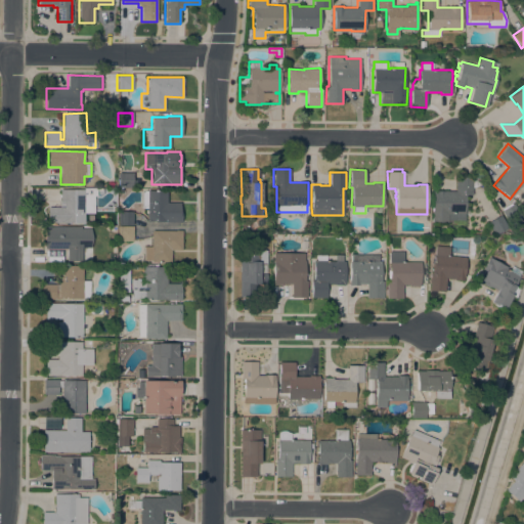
[(133,173),(133,187),(119,187),(119,173),(133,173)]
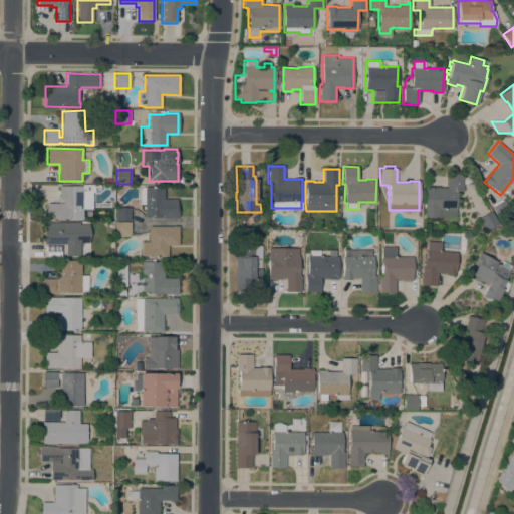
[(463,191),(456,191),(456,216),(439,216),(439,218),(424,218),(424,187),(447,187),(447,174),(462,174),(467,171),(472,180),(466,184),(463,184),(463,191)]
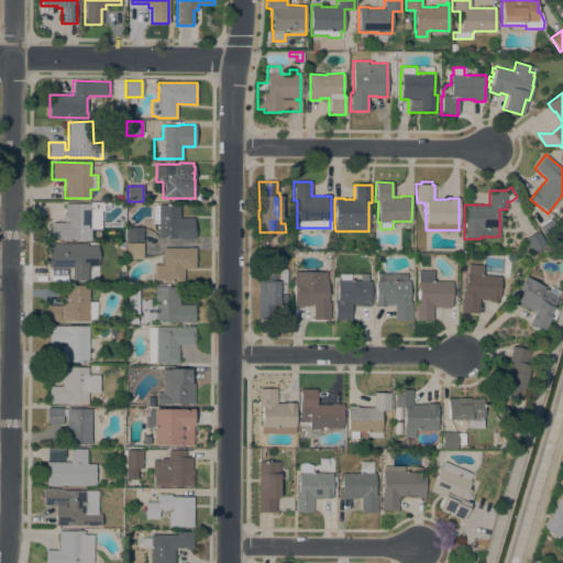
[(52,222),(65,222),(65,203),(90,203),(90,202),(103,202),(103,210),(101,210),(101,229),(91,229),(90,240),(61,239),(61,241),(53,241),(54,239),(51,239),(52,222)]
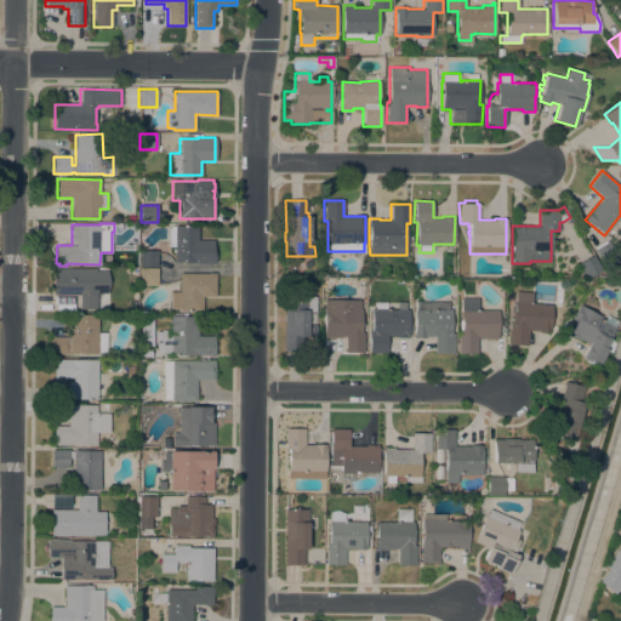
[(195,263),(195,262),(174,262),(175,246),(167,246),(167,227),(175,227),(175,226),(198,226),(198,240),(215,240),(215,263),(195,263)]
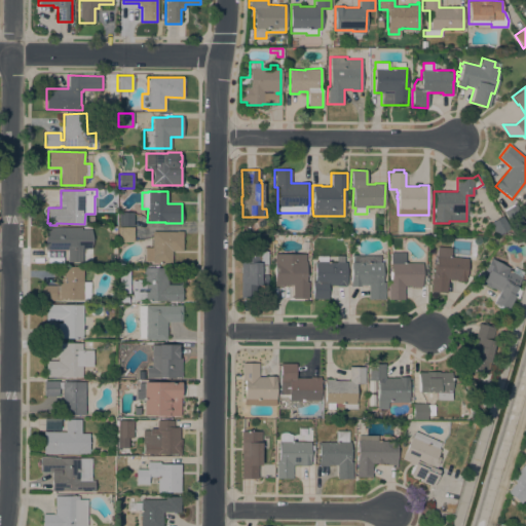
[(518,202),(524,214),(510,222),(503,211),(518,202)]
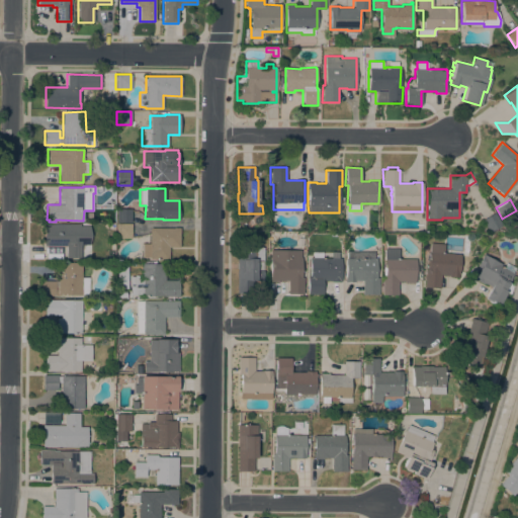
[(116,208),(131,208),(131,223),(116,223),(116,208)]
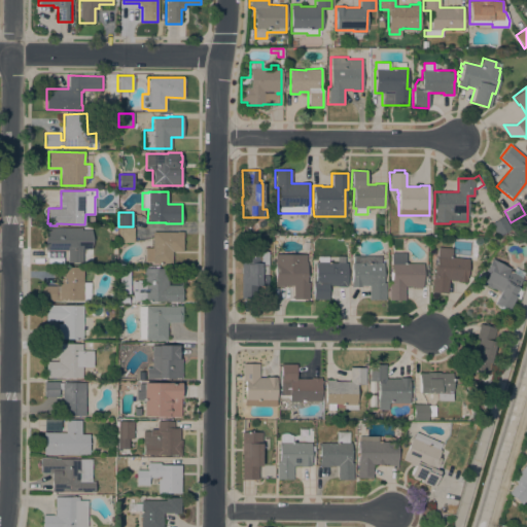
[(510,230),(496,237),(489,223),(502,216),(510,230)]
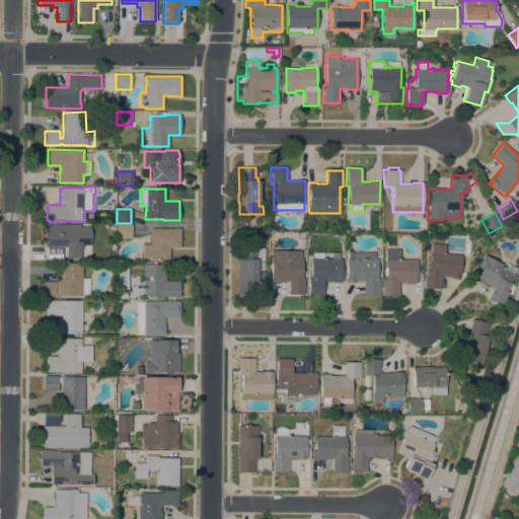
[(80,258),(66,258),(66,246),(44,245),(45,224),(79,225),(83,235),(80,243),(80,258)]
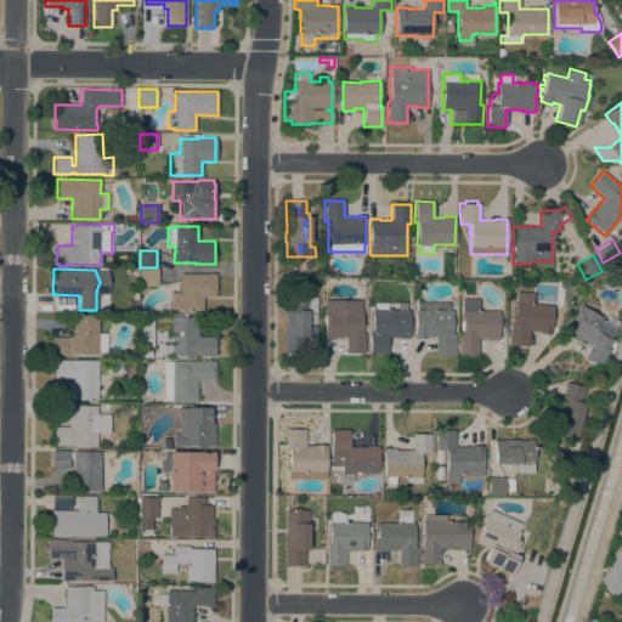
[(157,270),(157,286),(139,286),(140,270),(157,270)]
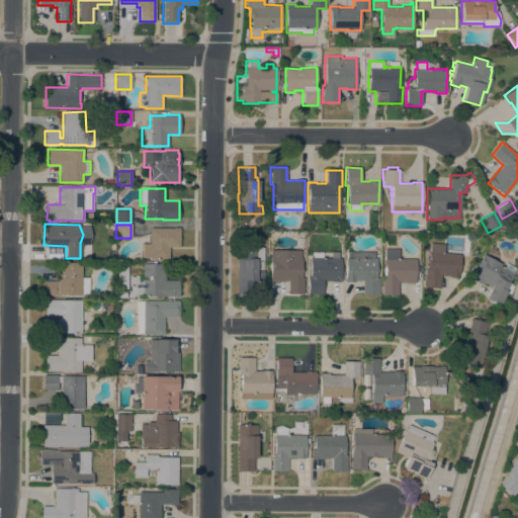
[(179,248),(169,247),(169,260),(164,260),(164,259),(150,259),(150,257),(142,257),(142,243),(150,244),(150,229),(150,228),(173,228),(180,228),(179,248)]
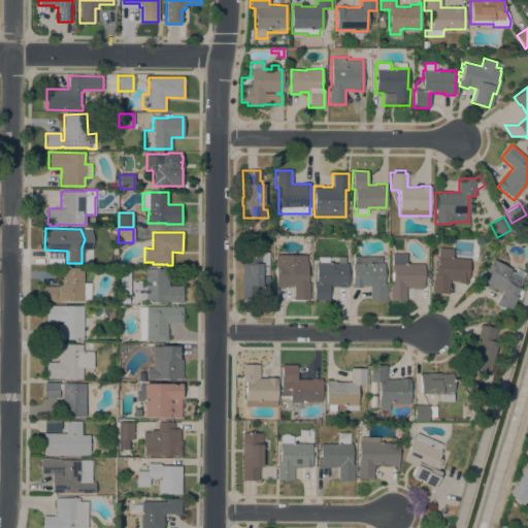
[(469,259),(467,276),(466,276),(465,283),(457,282),(457,281),(450,279),(448,294),(432,292),(434,275),(435,276),(438,246),(453,249),(452,257),(469,259)]
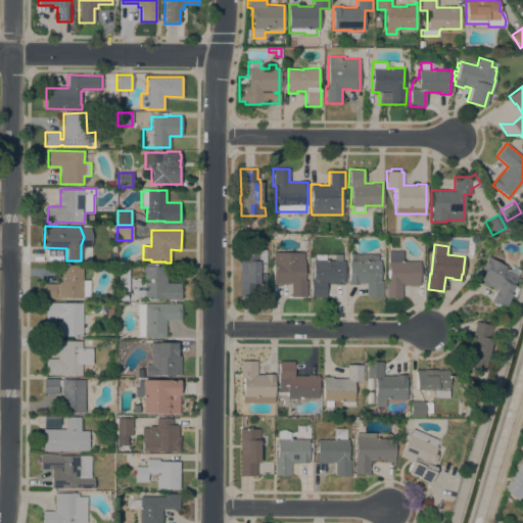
[(239,249),(266,249),(266,283),(255,283),(255,296),(239,296),(239,249)]
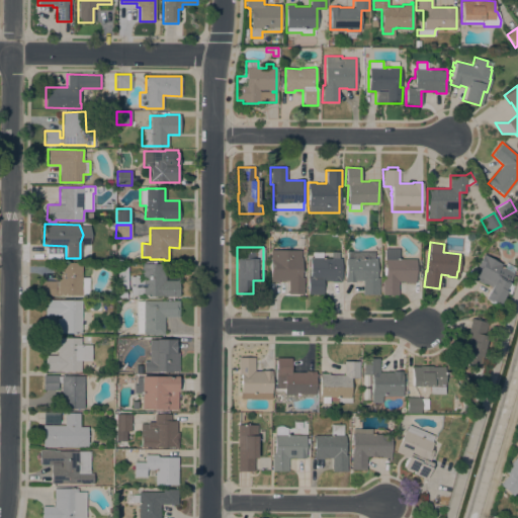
[(382,294),(382,291),(380,291),(380,285),(382,285),(381,273),(383,273),(383,267),(384,267),(384,249),(397,249),(397,259),(415,259),(416,282),(407,282),(407,281),(398,281),(398,294),(382,294)]
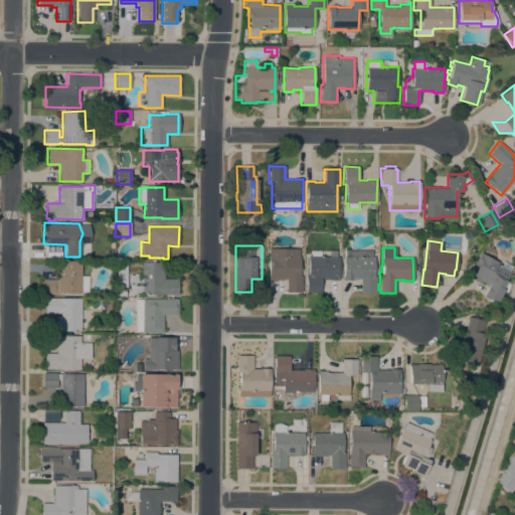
[(300,248),(299,276),(302,276),(302,293),(286,293),(287,279),(278,279),(278,280),(268,280),(269,248),(300,248)]
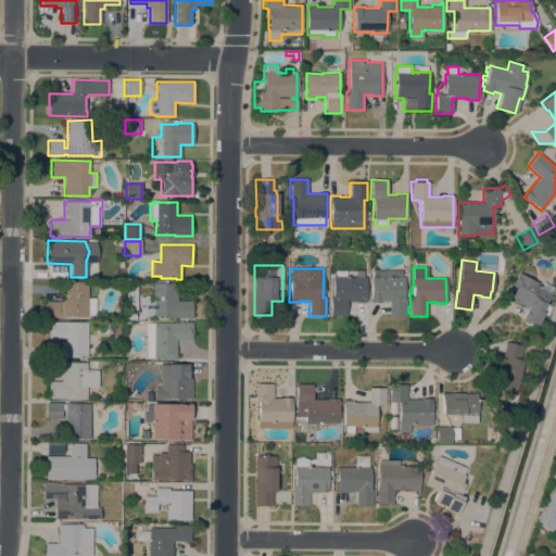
[(366,277),(366,302),(355,302),(355,301),(346,300),(346,316),(330,316),(330,298),(332,298),(332,276),(336,276),(336,269),(345,269),(345,277),(355,277),(355,269),(363,269),(363,277),(366,277)]
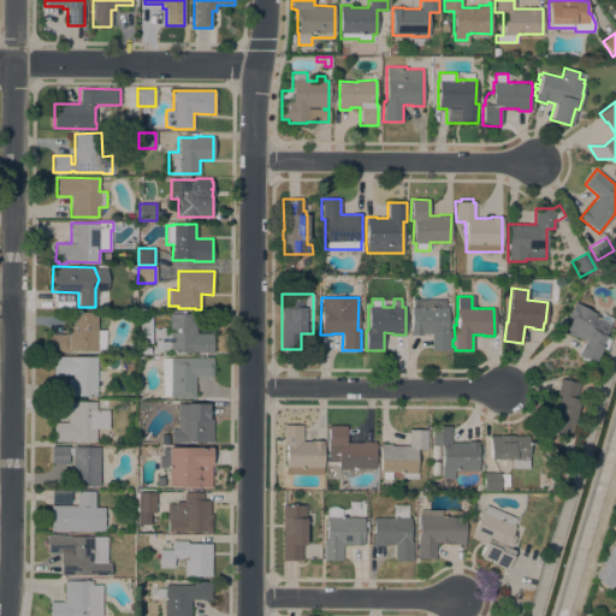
[(450,350),(431,350),(431,333),(421,333),(421,335),(410,335),(410,307),(413,307),(413,300),(445,300),(445,307),(448,307),(448,330),(450,330),(450,350)]
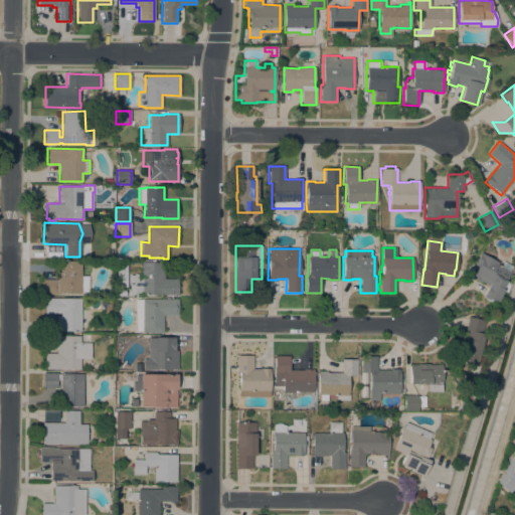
[(506,281),(509,283),(506,293),(503,291),(495,305),(481,297),(488,285),(481,281),(480,283),(472,278),(478,267),(474,265),(481,252),(499,263),(497,266),(499,267),(500,266),(511,272),(506,281)]
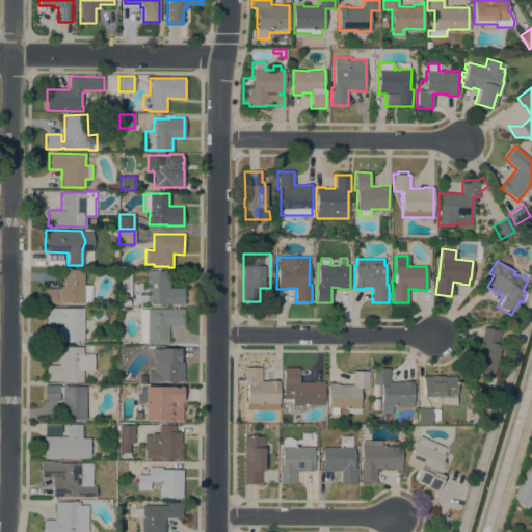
[(60,289),(60,269),(84,269),(84,285),(91,285),(91,301),(84,301),(84,303),(60,302),(60,303),(42,303),(42,289),(60,289)]
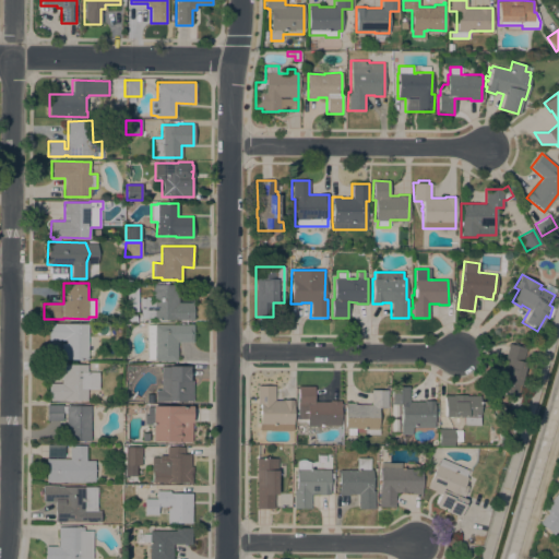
[(152,298),(152,285),(155,285),(155,283),(167,283),(167,285),(178,285),(178,302),(191,302),(191,299),(193,299),(193,320),(188,320),(154,320),(154,318),(145,318),(145,307),(140,307),(140,298),(145,298),(152,298)]
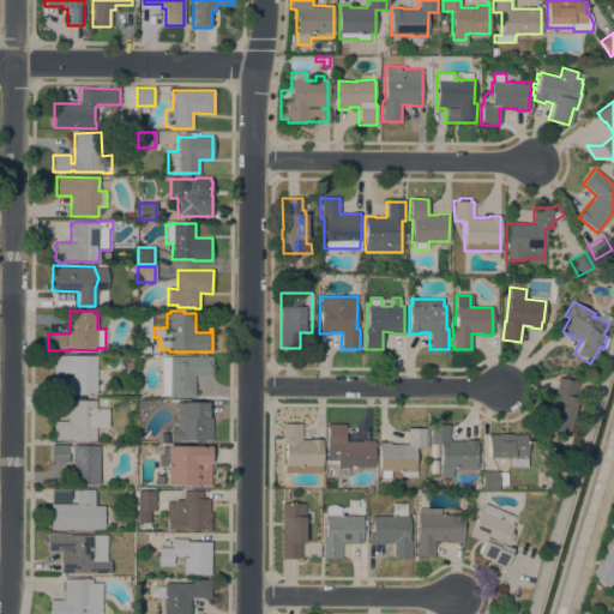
[(140,313),(149,313),(150,342),(140,342),(140,313)]
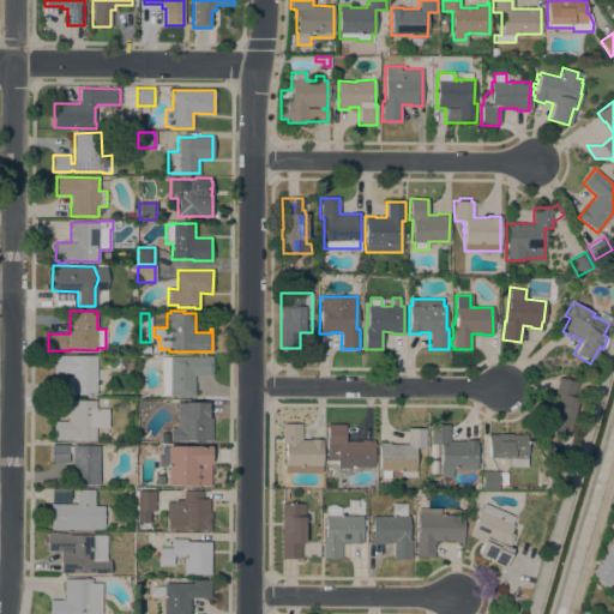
[(67,395),(67,373),(53,373),(53,356),(96,356),(96,369),(103,369),(103,390),(96,390),(96,395),(67,395)]
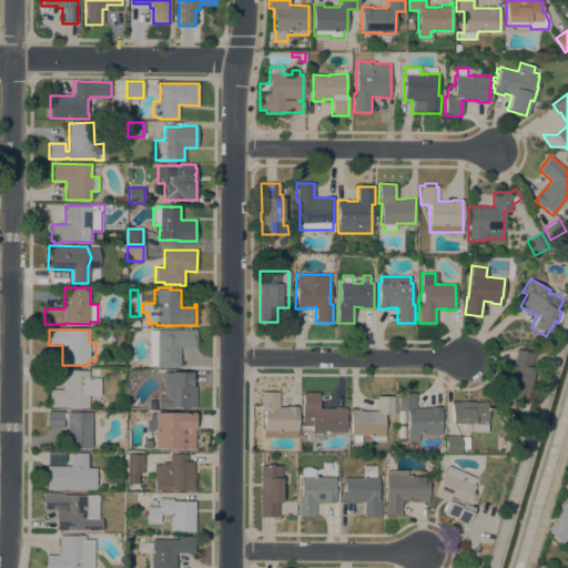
[(195,330),(196,347),(180,347),(180,367),(158,367),(158,366),(150,366),(150,346),(149,346),(149,330),(195,330)]
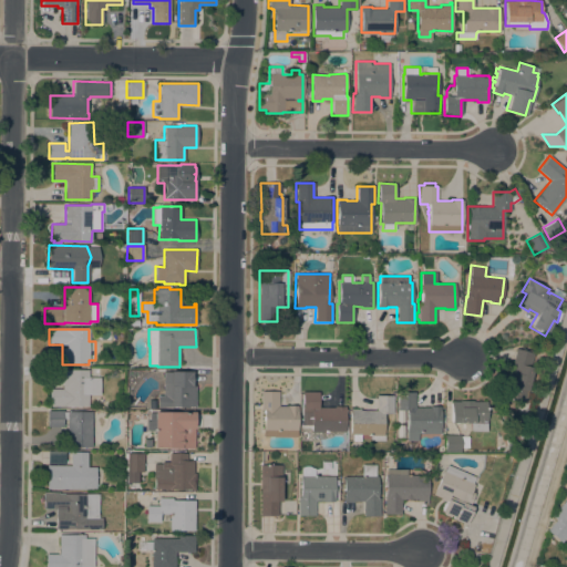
[(522,350),(522,349),(532,351),(532,352),(533,353),(531,368),(532,369),(527,391),(528,391),(526,403),(508,400),(512,384),(506,383),(508,372),(511,373),(515,349),(522,350)]
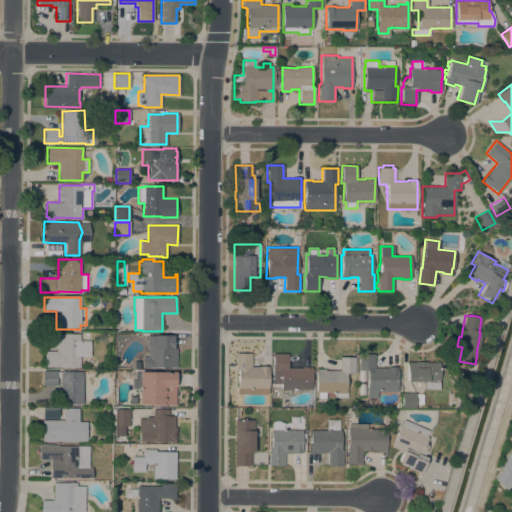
[(44,366),(44,351),(56,351),(56,334),(80,334),(80,341),(90,341),(90,356),(80,356),(80,367),(44,366)]
